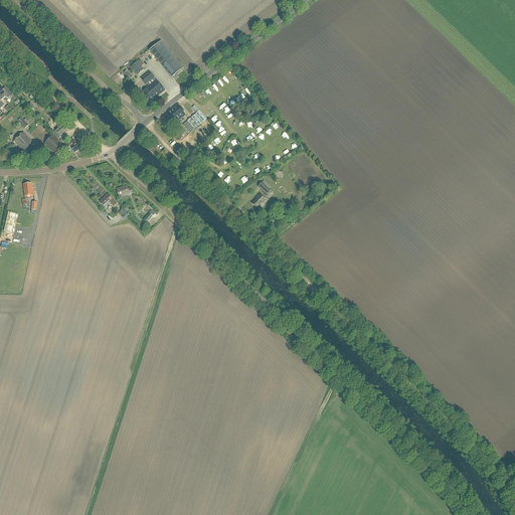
[(184,69),(161,41),(150,51),(172,78),(184,69)]
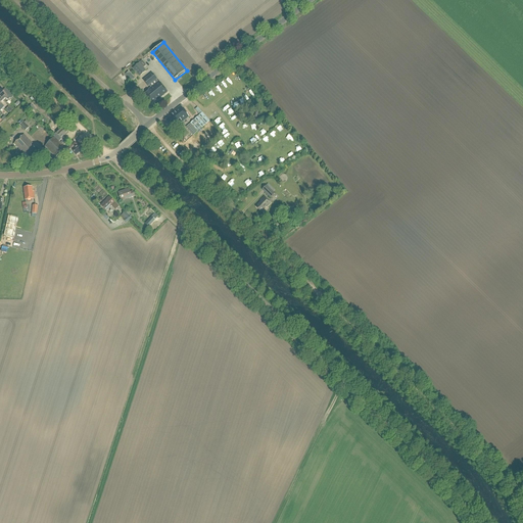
[(133,68),(140,77),(146,72),(143,68),(146,65),(142,61),(133,68)]
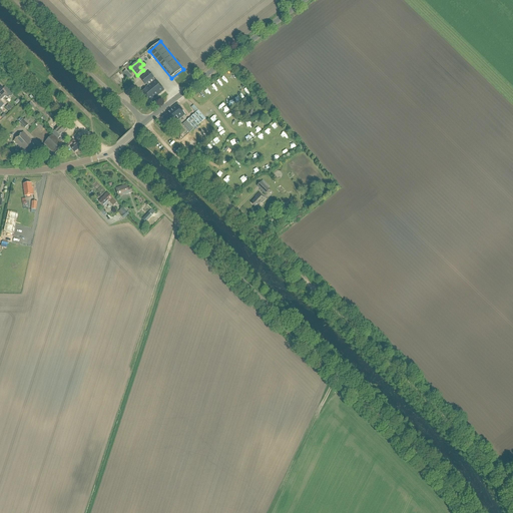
[(153,78),(149,72),(141,79),(146,84),(153,78)]
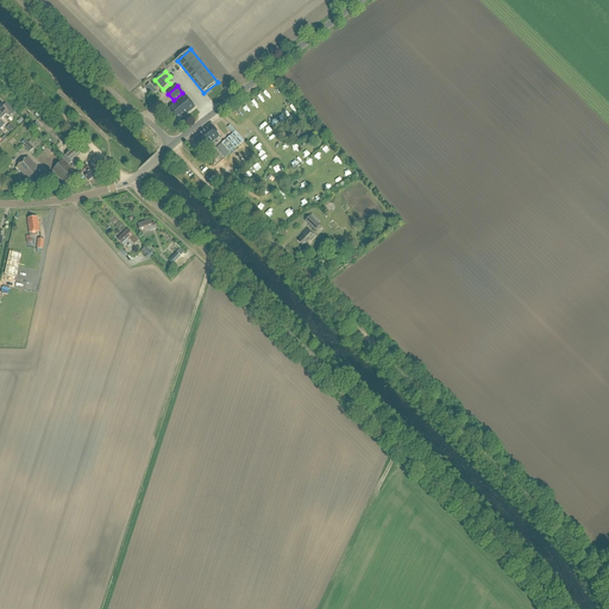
[(184,95),(175,104),(175,105),(168,111),(176,121),(187,113),(187,114),(195,107),(184,95)]
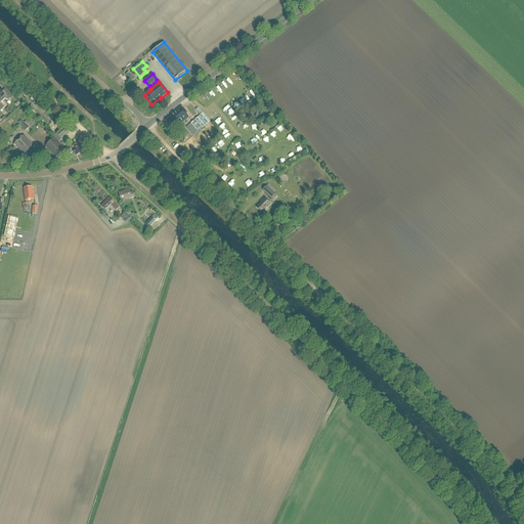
[(0,88),(0,97),(3,101),(6,98),(8,100),(10,98),(11,99),(13,96),(7,90),(4,93),(0,88)]
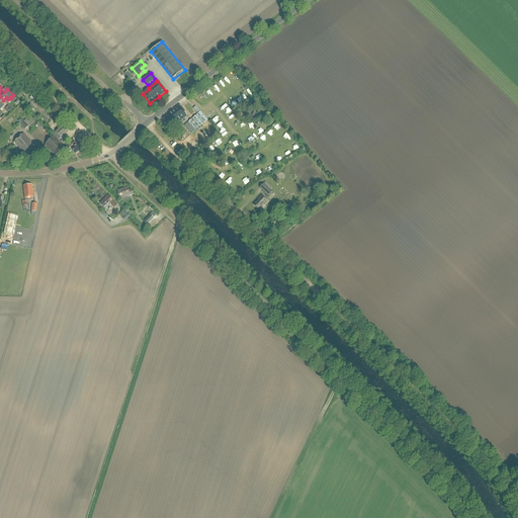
[(178,107),(169,114),(169,117),(164,120),(170,128),(185,118),(178,107)]
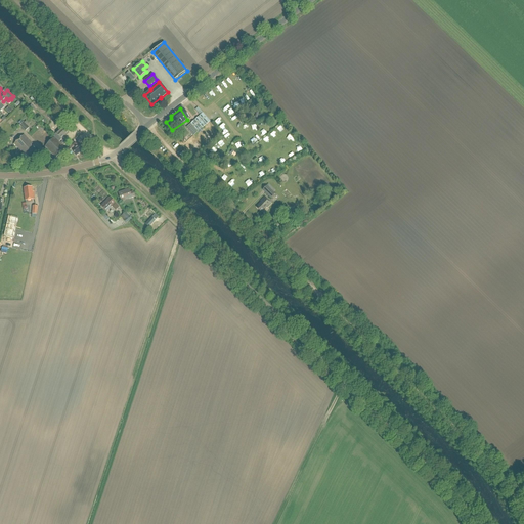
[(203,115),(191,124),(197,130),(208,121),(203,115)]
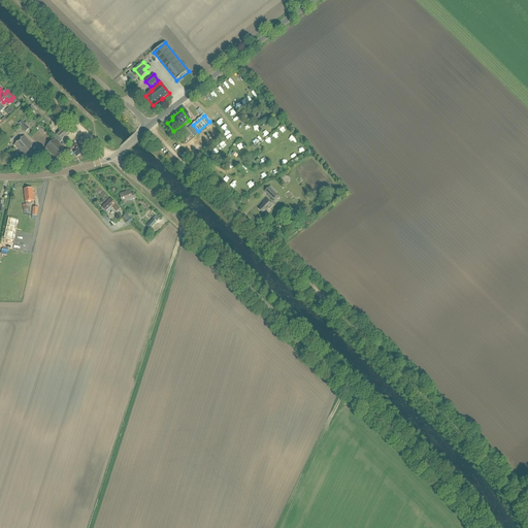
[(29,129),(24,123),(20,127),(26,133),(29,129)]
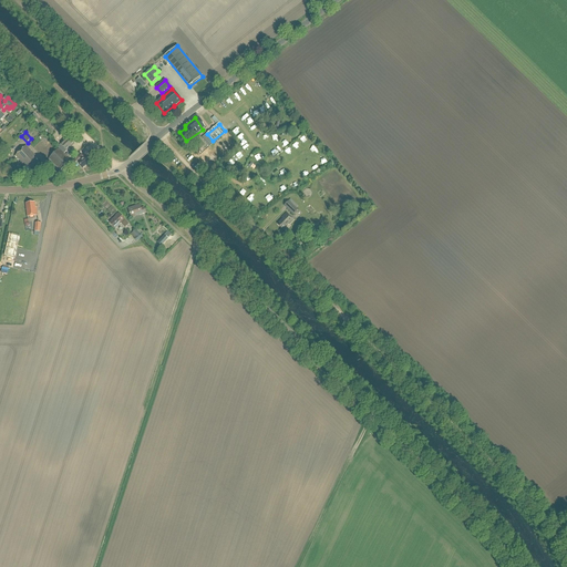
[(207,134),(202,138),(209,147),(215,143),(213,141),(207,134)]
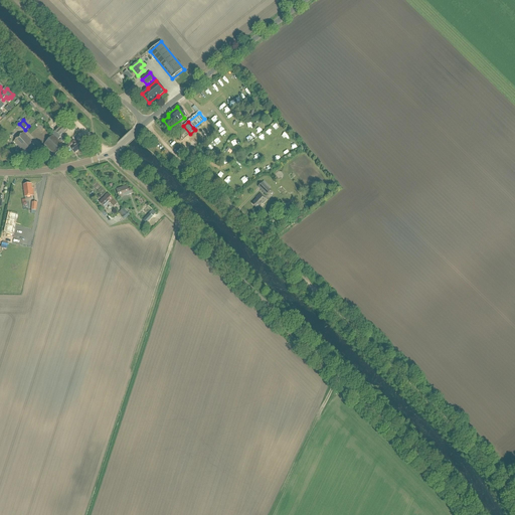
[(55,132),(60,138),(64,134),(64,133),(67,130),(62,125),(55,132)]
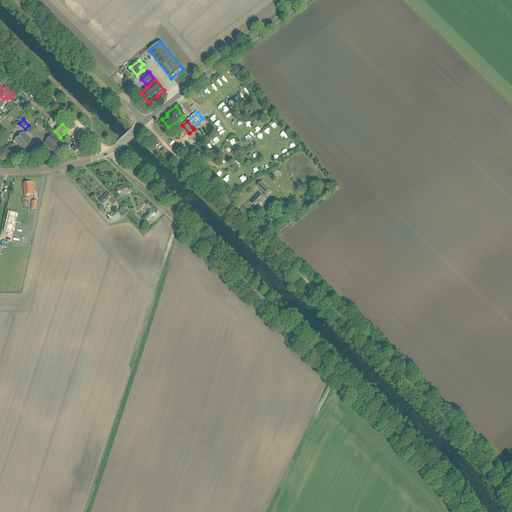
[(32,141),(23,132),(13,142),(28,157),(36,149),(30,142),(32,141)]
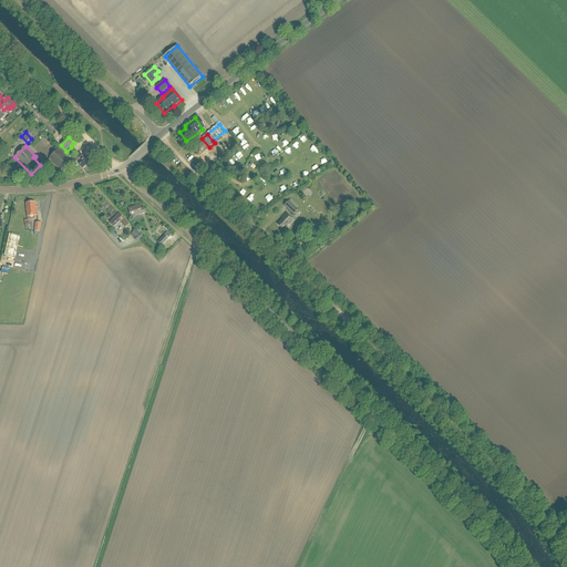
[(71,161),(59,148),(49,158),(61,171),(71,161)]
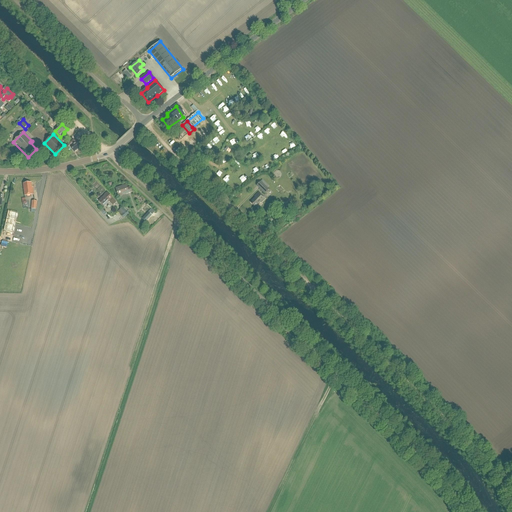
[(82,147),(76,140),(74,142),(75,143),(70,146),(75,152),(82,147)]
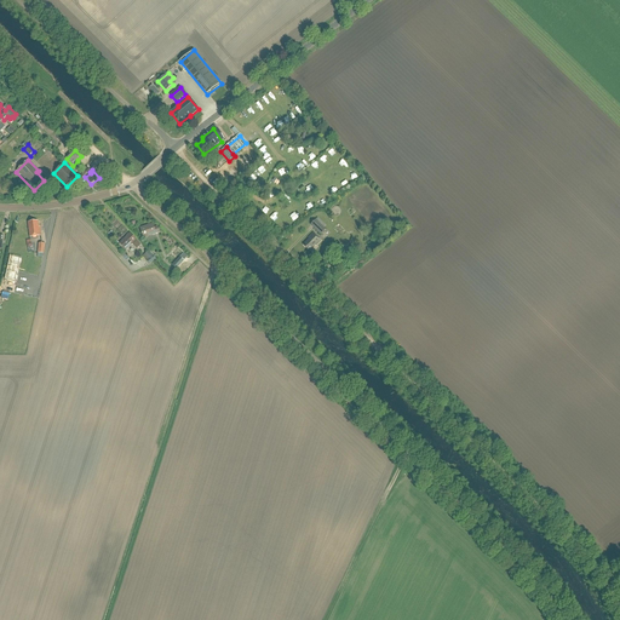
[(310,227),(321,236),(326,230),(325,229),(327,228),(317,218),(310,227)]
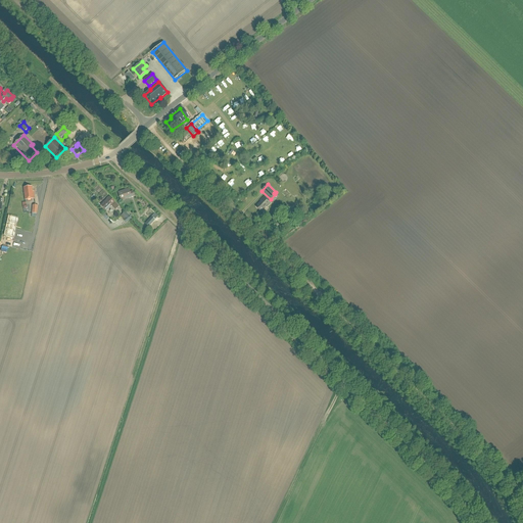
[(33,191),(32,187),(24,188),(26,200),(35,199),(34,191),(33,191)]
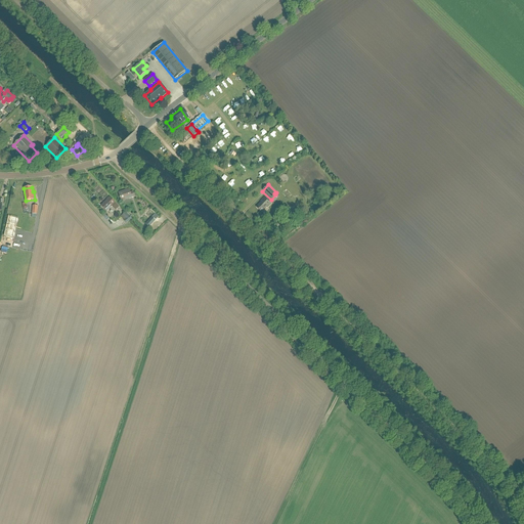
[(130,192),(129,189),(119,192),(121,202),(135,197),(133,191),(130,192)]
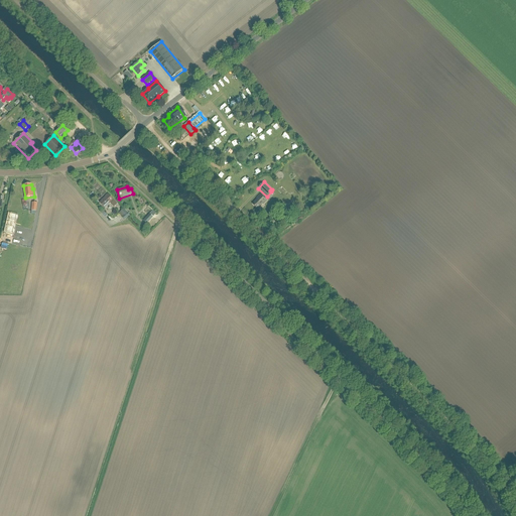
[(110,204),(114,208),(118,205),(108,194),(105,197),(106,198),(101,203),(106,208),(108,206),(107,206),(110,204)]
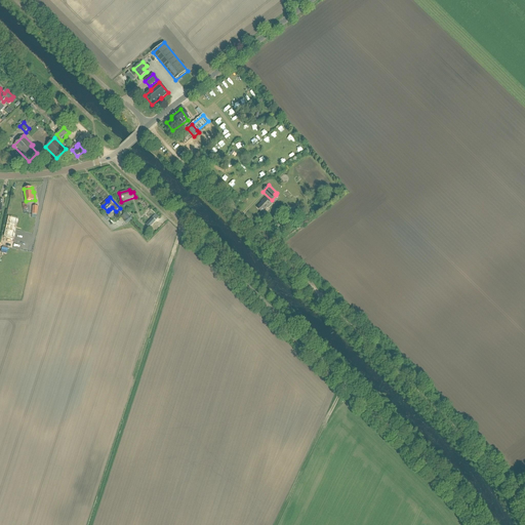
[(266,198),(261,202),(263,203),(256,208),(261,213),(267,207),(268,208),(272,204),(266,198)]
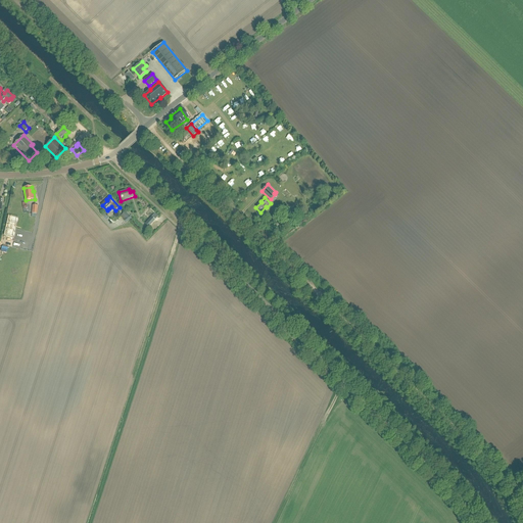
[(126,211),(125,212),(122,215),(125,219),(124,220),(126,224),(132,219),(126,211)]
